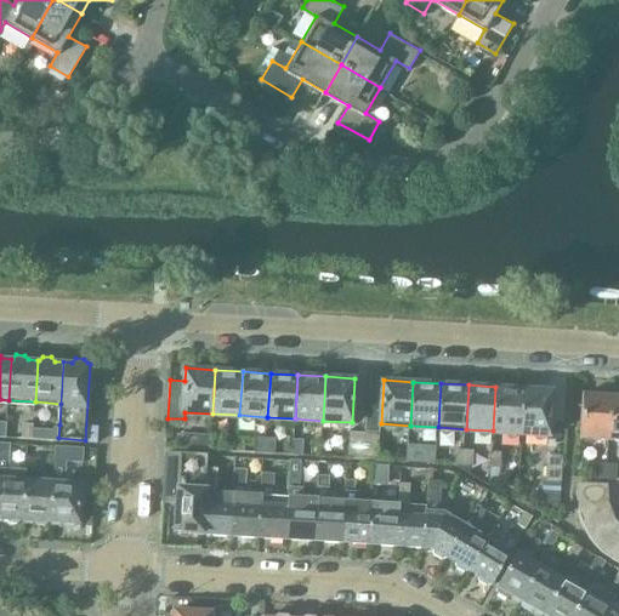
[(495,387),(493,431),(521,432),(523,388),(495,387)]
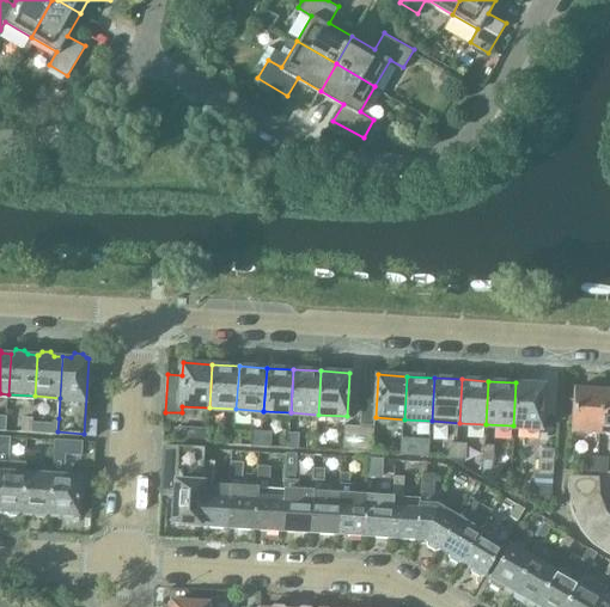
[(516,382),(513,425),(542,428),(544,385),(516,382)]
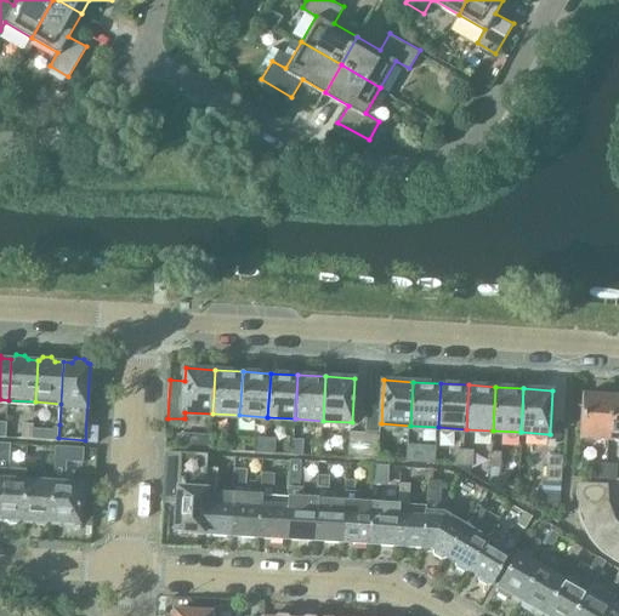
[(581,437),(609,438),(612,394),(584,393),(581,437)]
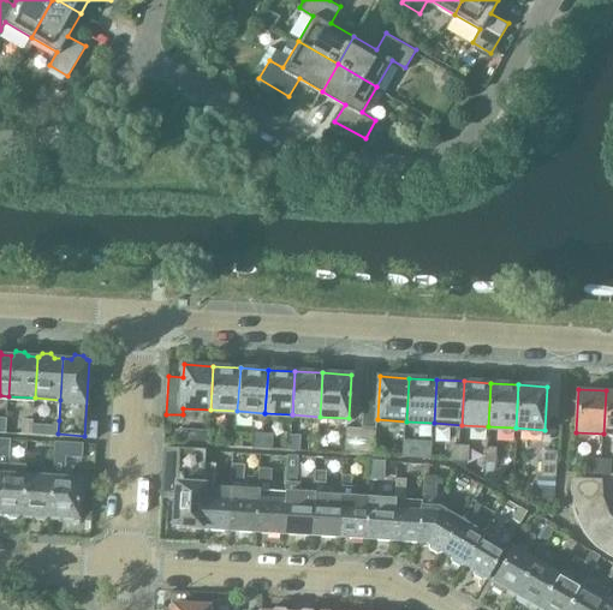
[(24,417),(23,431),(33,432),(33,422),(34,418),(24,417)]
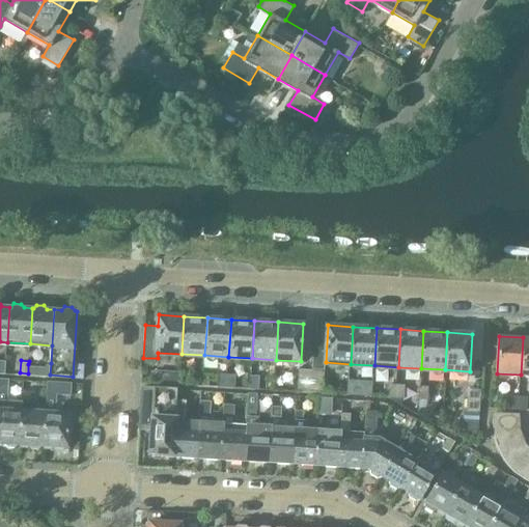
[(28,364),(28,373),(50,375),(51,363),(47,363),(47,365),(28,364)]
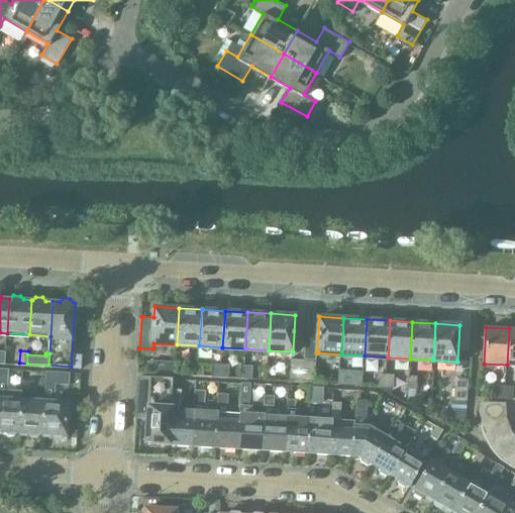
[(292,380),(304,381),(306,358),(293,357),(292,380)]
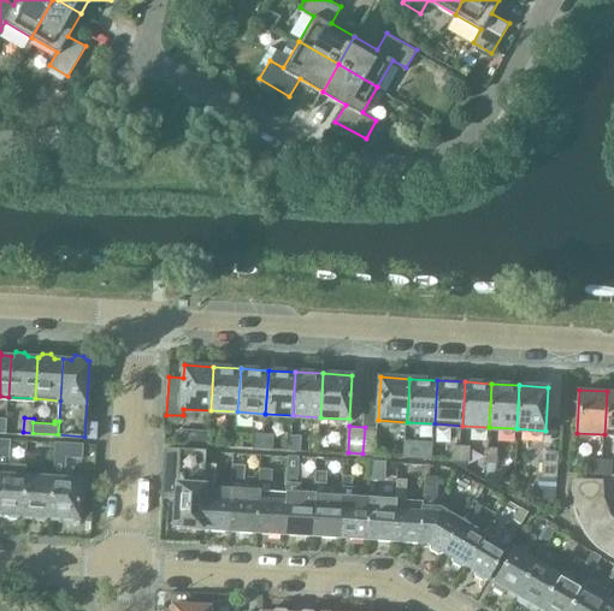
[(365,427),(362,454),(377,454),(379,428),(365,427)]
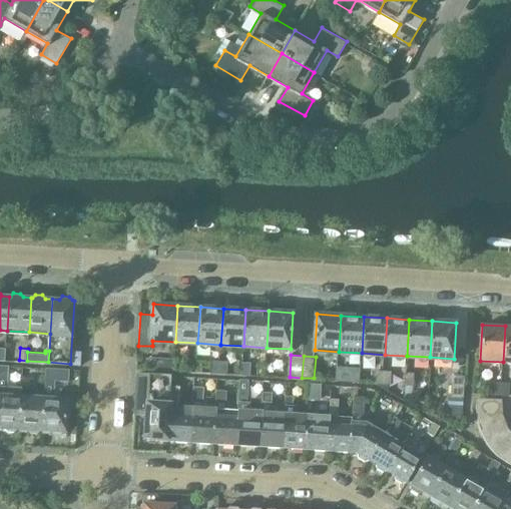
[(174,358),(150,357),(149,368),(173,370),(174,358)]
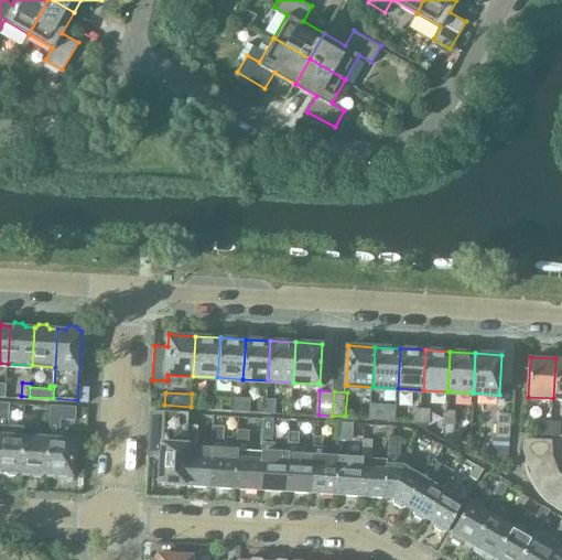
[(234,395),(233,409),(241,409),(242,395),(234,395)]
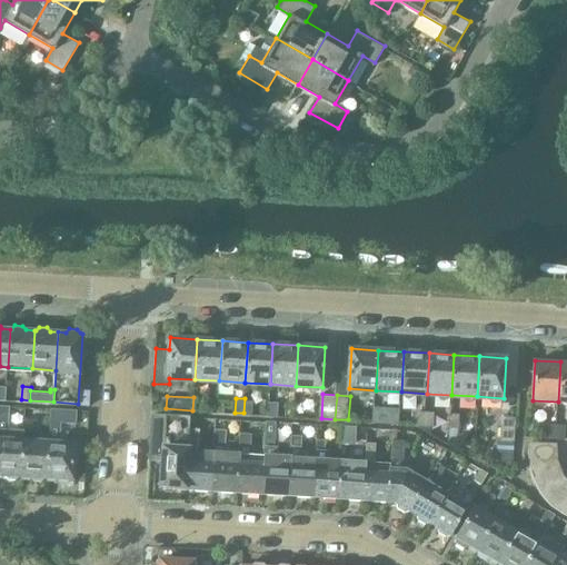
[(245,398),(244,413),(252,414),(254,399),(245,398)]
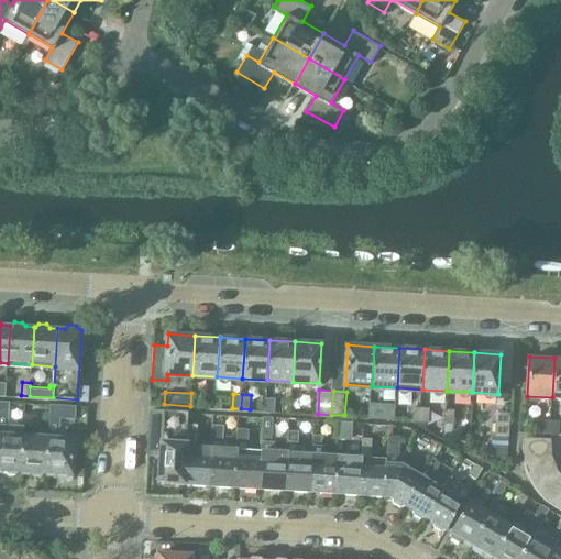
[(207,395),(207,406),(216,407),(216,396),(207,395)]
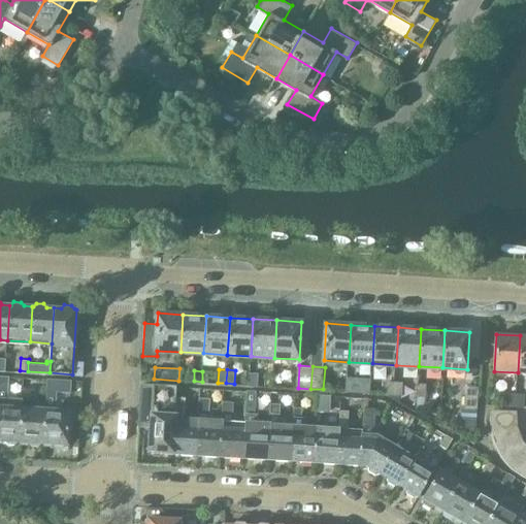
[(250,371),(250,385),(258,385),(258,371),(250,371)]
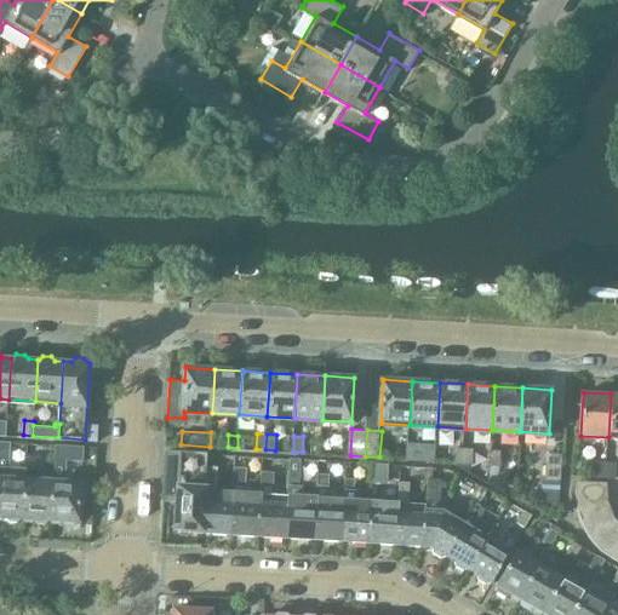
[(0,515),(7,516),(10,519),(18,521),(22,517),(23,517),(26,478),(27,469),(27,467),(10,466),(11,441),(0,440),(0,515)]
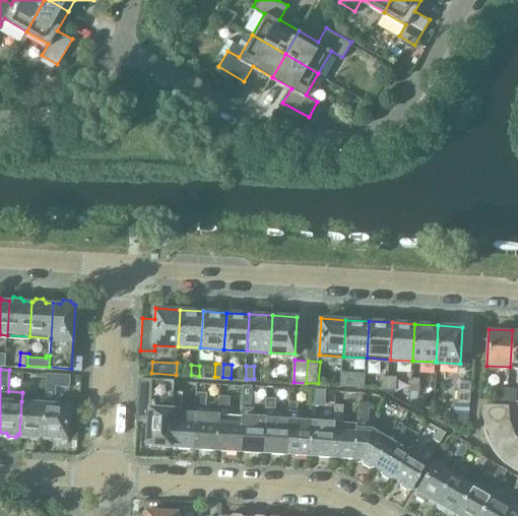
[(45,403),(44,436),(53,436),(55,439),(62,439),(65,437),(67,437),(69,404),(56,403),(57,385),(70,385),(71,373),(48,372),(45,403)]
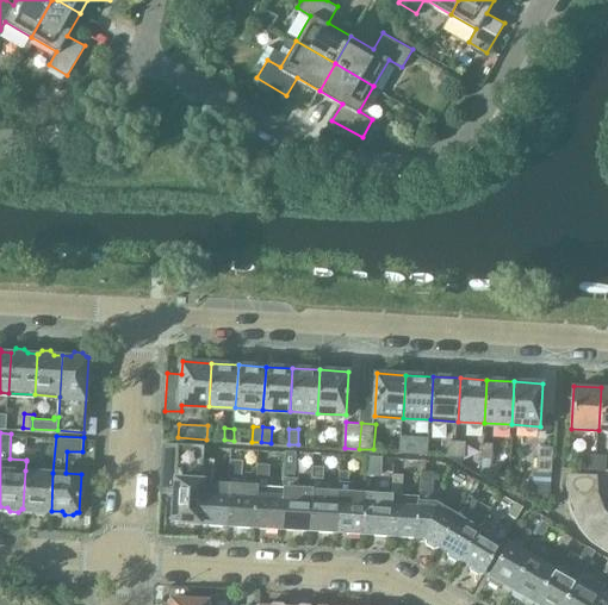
[(160,491),(174,492),(172,521),(199,523),(204,457),(204,444),(163,442),(160,491)]
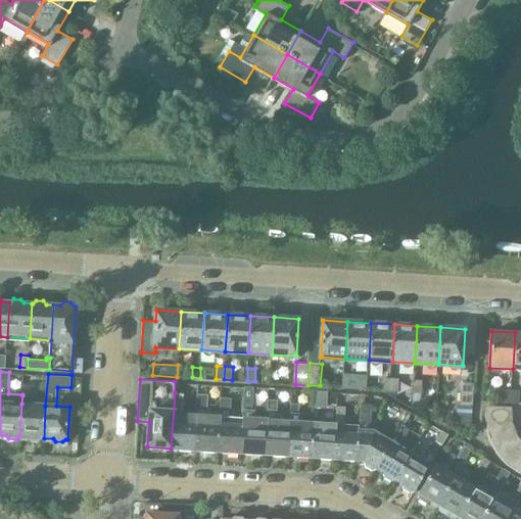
[(462,403),(473,404),(475,382),(463,381),(462,403)]
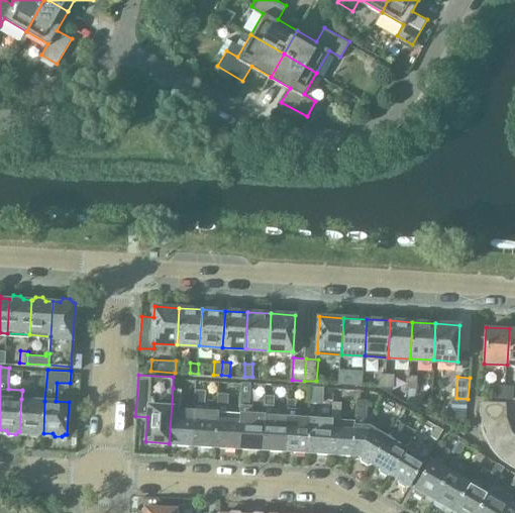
[(22,390),(22,391),(30,391),(31,379),(23,379),(22,390)]
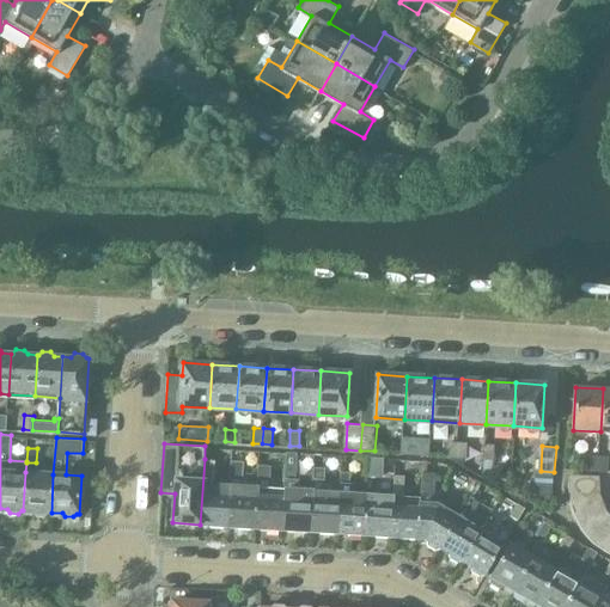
[(590,453),(589,468),(598,470),(599,453),(590,453)]
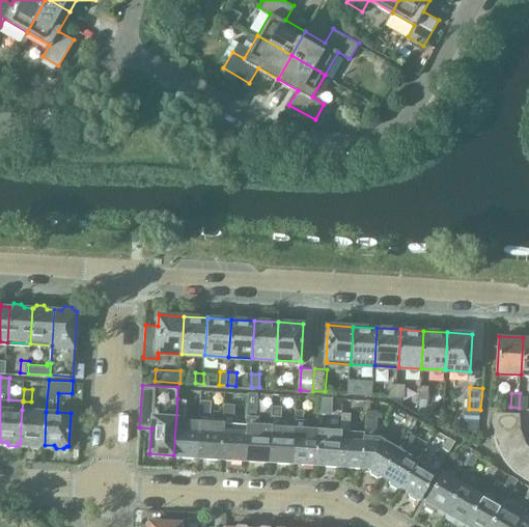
[(520,393),(519,408),(527,408),(528,394),(520,393)]
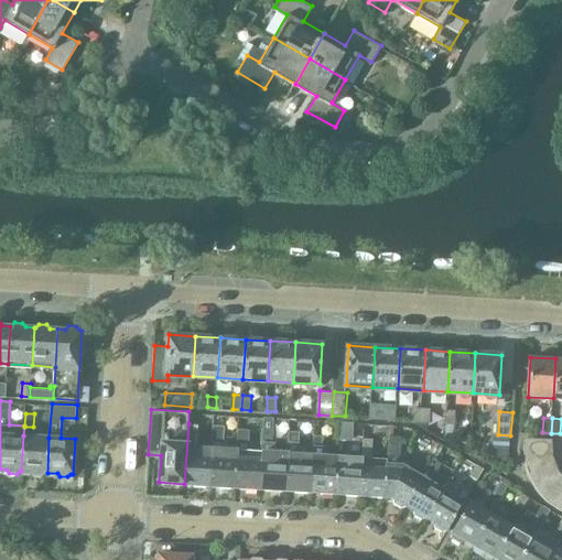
[(341,420),(339,439),(349,439),(349,435),(349,421),(341,420)]
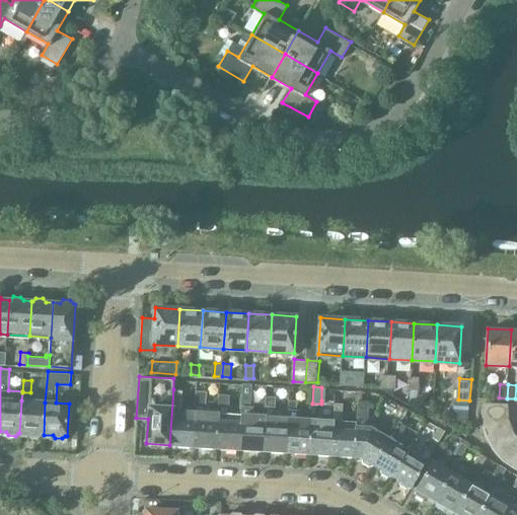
[(169,445),(193,446),(196,412),(181,411),(182,389),(173,389),(169,445)]
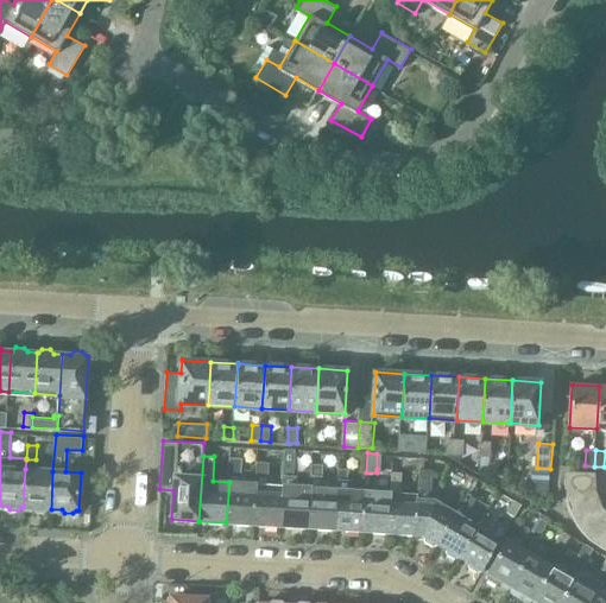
[(285,465),(284,475),(285,475),(295,475),(295,467),(285,465)]
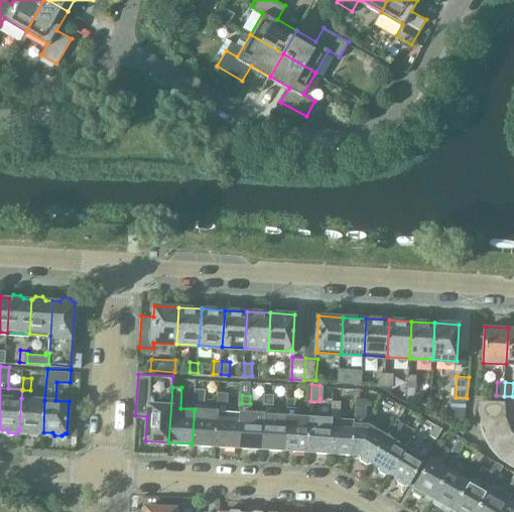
[(285,450),(308,452),(310,417),(297,416),(298,407),(295,407),(296,396),(288,396),(287,415),(285,450)]
